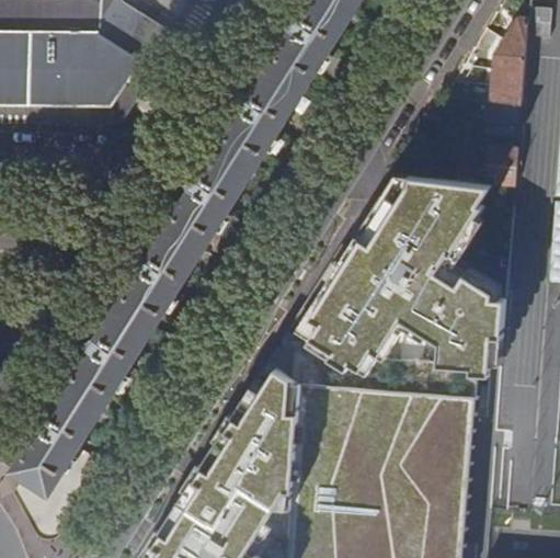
[(163,30),(122,2),(0,0),(0,106),(112,109),(140,63),(143,65),(163,30)]
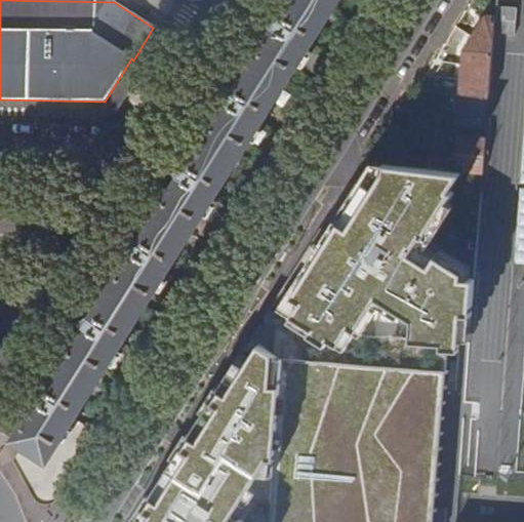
[(46,465),(338,0),(291,0),(280,18),(279,18),(268,27),(272,32),(235,92),(232,92),(222,99),(226,106),(188,165),(182,168),(173,173),(177,181),(138,242),(137,241),(127,250),(131,255),(92,317),(89,316),(80,325),(84,330),(44,392),(42,392),(32,400),(36,406),(12,444),(46,465)]
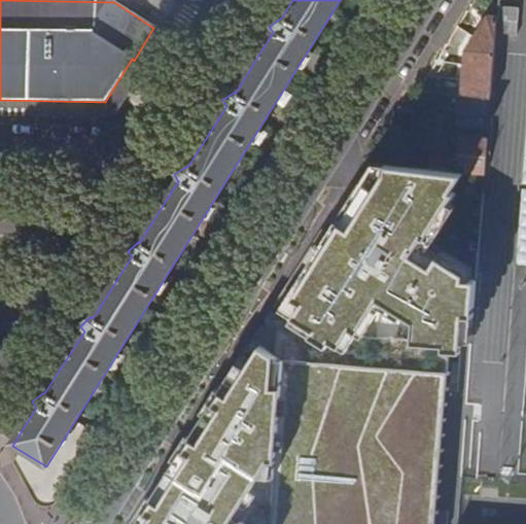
[(494,40),(496,21),(487,20),(464,55),(463,57),(493,61),(494,40)]
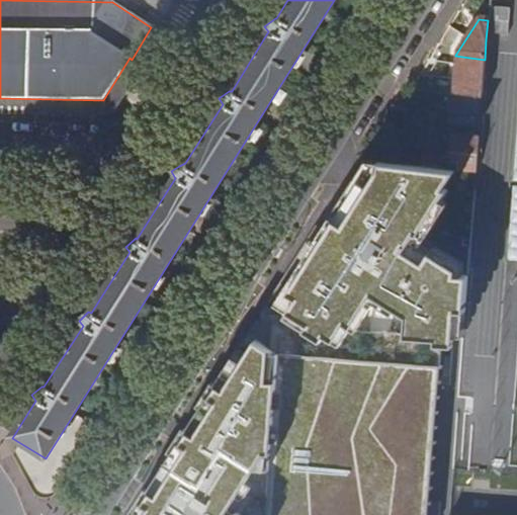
[(158,32),(151,27),(132,60),(130,58),(103,100),(0,98),(0,112),(110,114),(158,32)]
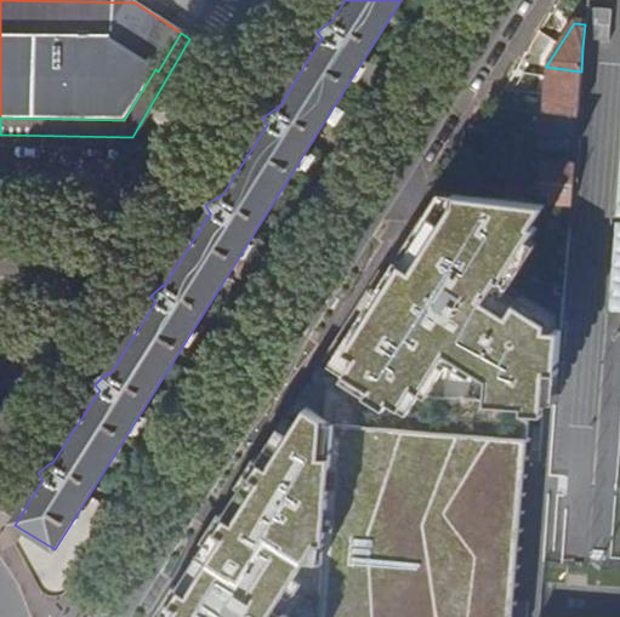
[(607,49),(582,47),(581,72),(578,119),(574,166),(570,211),(559,349),(582,352),(607,49)]
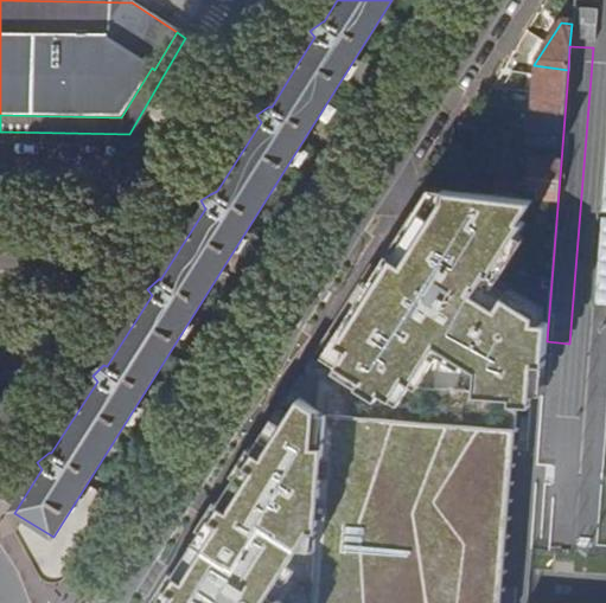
[(568,70),(534,65),(530,111),(565,116),(568,70)]
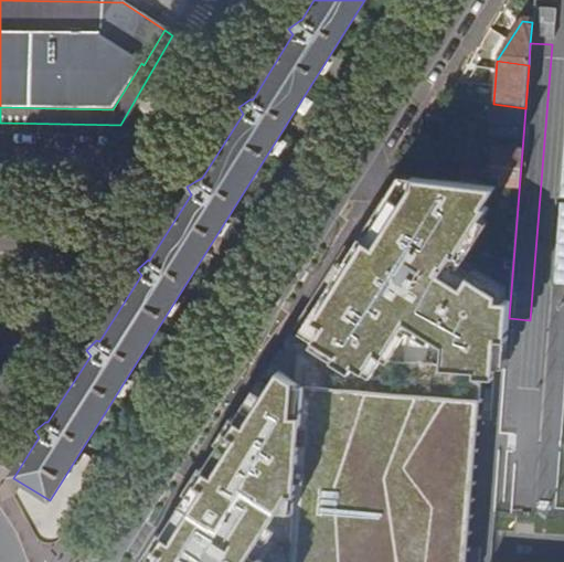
[(499,190),(519,192),(522,151),(491,149),(489,172),(500,173),(499,190)]
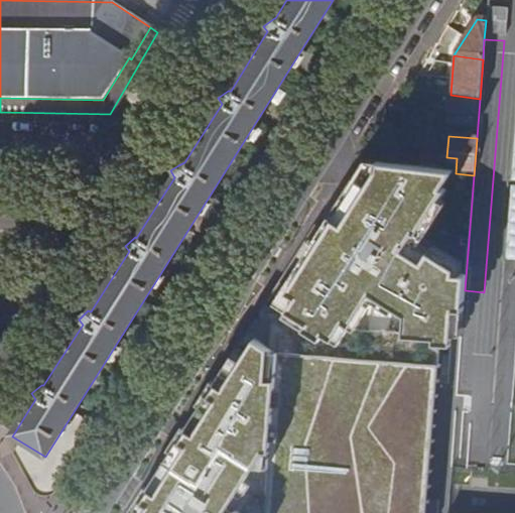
[(447,179),(356,168),(125,512),(262,512),(281,351),(439,368),(452,258),(408,231),(447,179)]
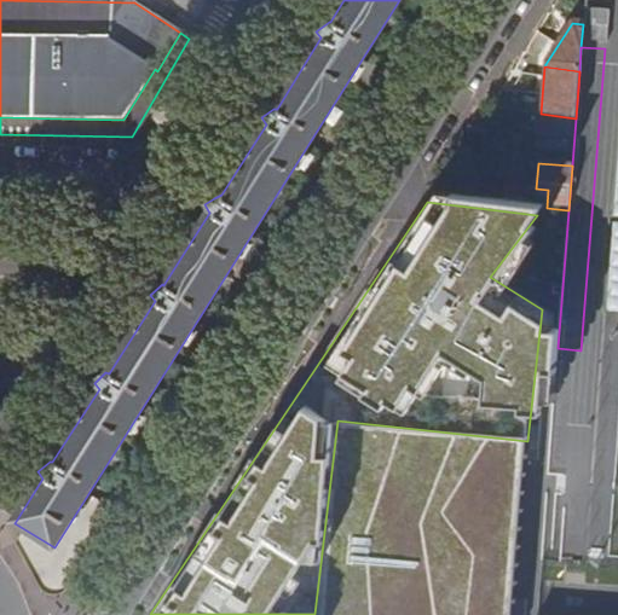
[(338,421),(315,614),(507,614),(527,441),(338,421)]
